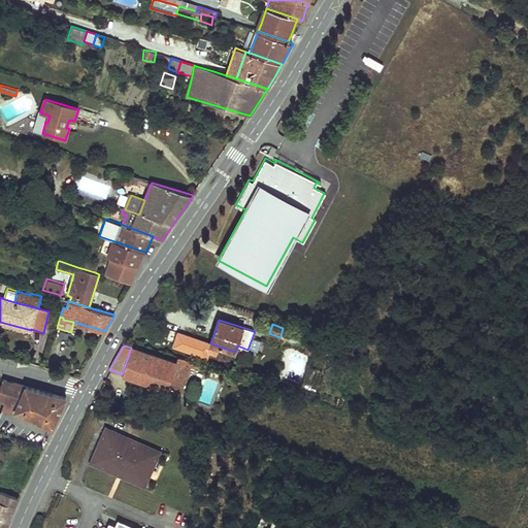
[(122,374),(180,394),(191,362),(177,358),(176,362),(131,348),(122,374)]
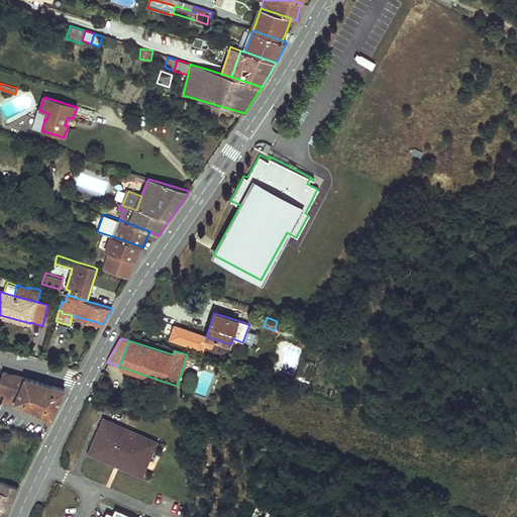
[(0,378),(0,407),(1,404),(5,394),(16,398),(14,403),(52,419),(65,390),(3,373),(0,378)]
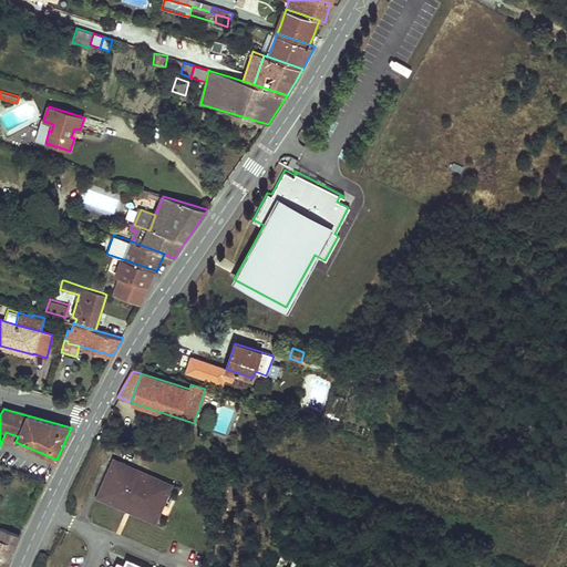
[(18,436),(6,432),(1,443),(16,442),(18,436)]
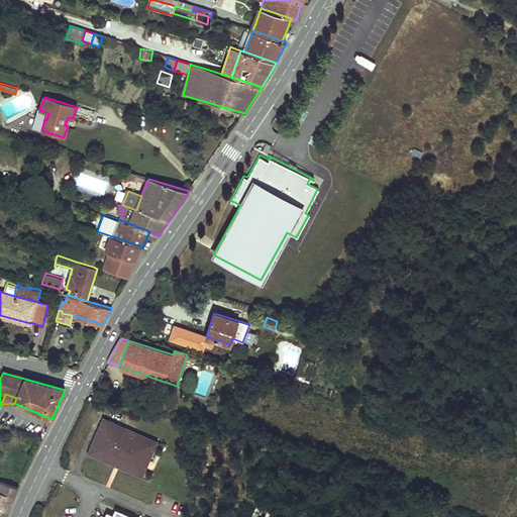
[(89,453),(123,469),(125,464),(138,471),(149,445),(136,439),(138,434),(104,419),(89,453)]
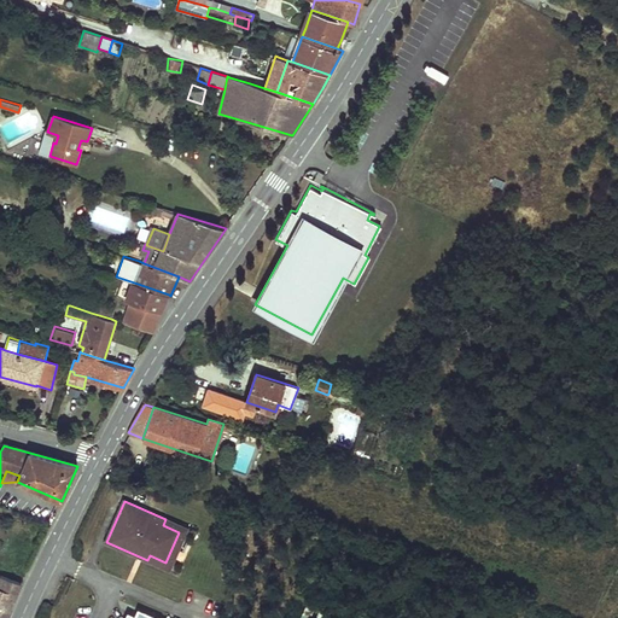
[(169,570),(187,529),(165,519),(163,525),(179,532),(165,563),(150,555),(147,560),(169,570)]
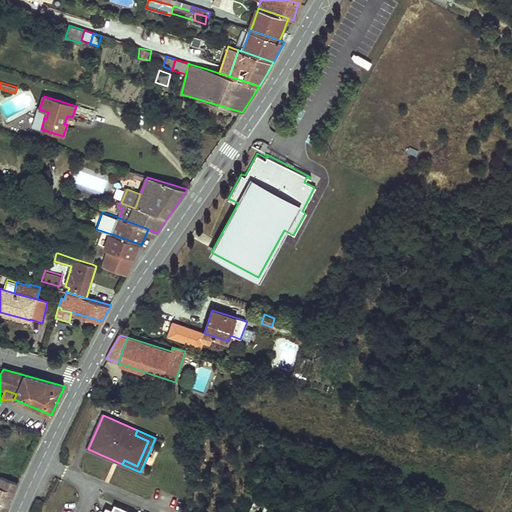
[(0,511),(4,511),(18,483),(0,476),(0,511)]
